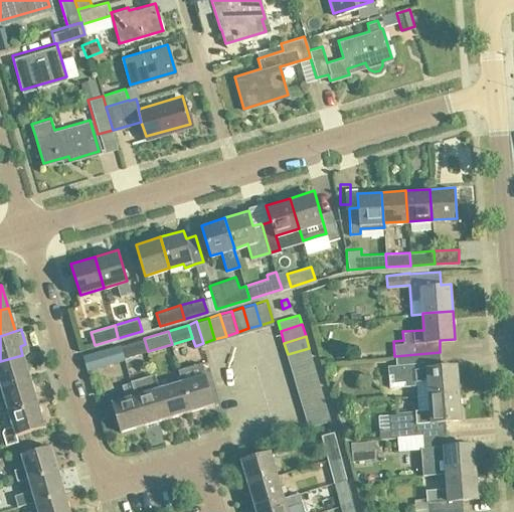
[(144,338),(120,345),(124,358),(148,351),(144,338)]
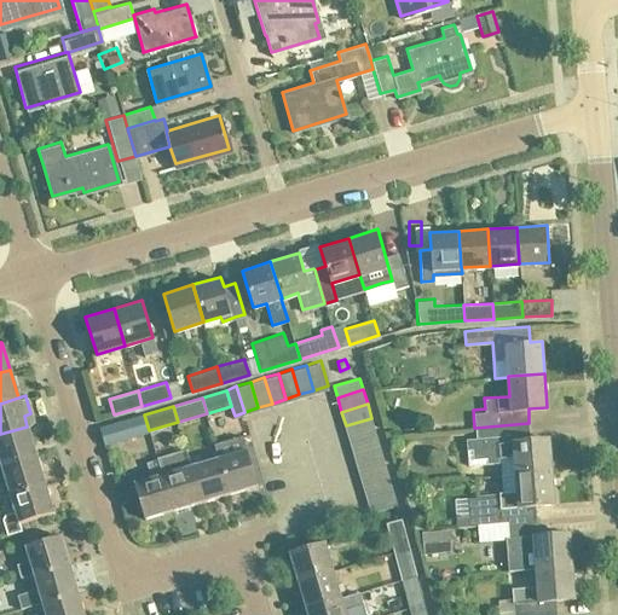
[(116,423),(99,429),(104,444),(121,437),(149,430),(144,415),(116,423)]
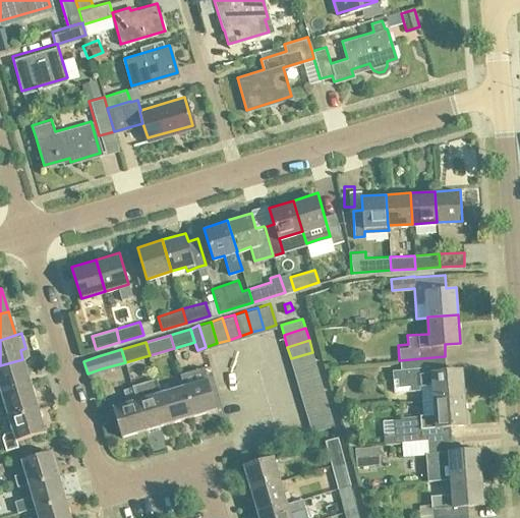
[(316,363),(312,352),(291,358),(294,370),(316,363)]
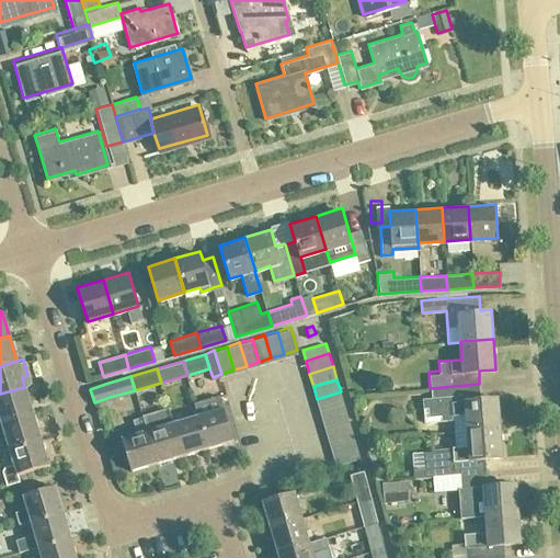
[(430,388),(430,397),(420,397),(422,421),(449,419),(449,413),(465,412),(467,429),(500,425),(498,397),(481,398),(479,384),(430,388)]
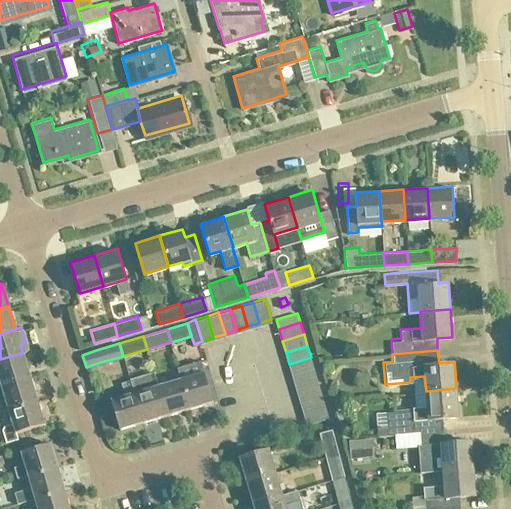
[(22,353),(0,359),(0,384),(29,375),(22,353)]
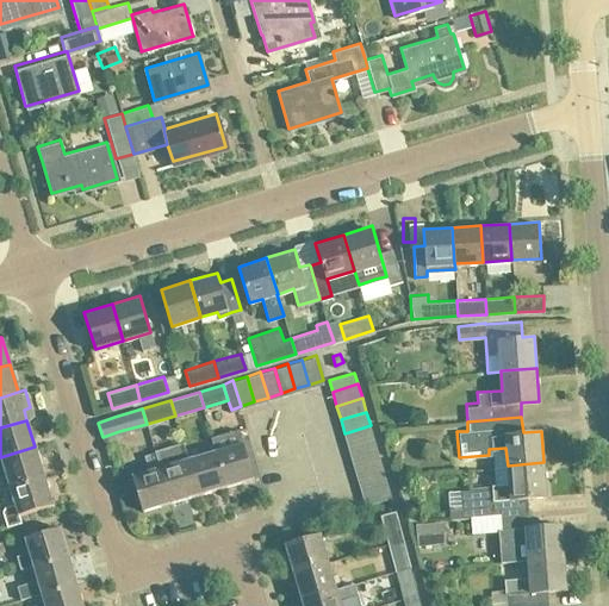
[(371,425),(345,433),(349,448),(374,439),(371,425)]
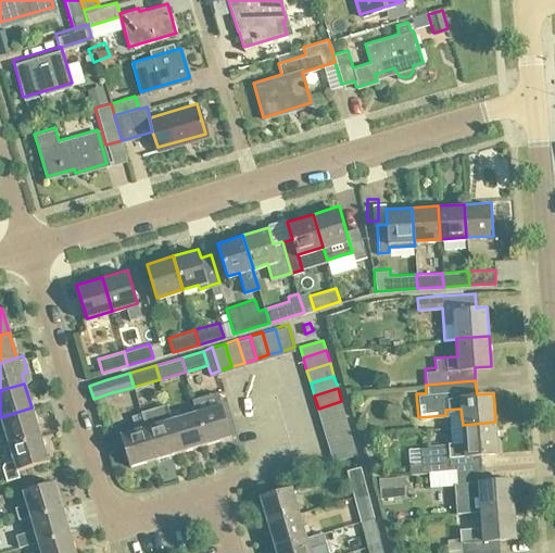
[(197,410),(206,442),(231,435),(217,390),(193,397),(197,410)]
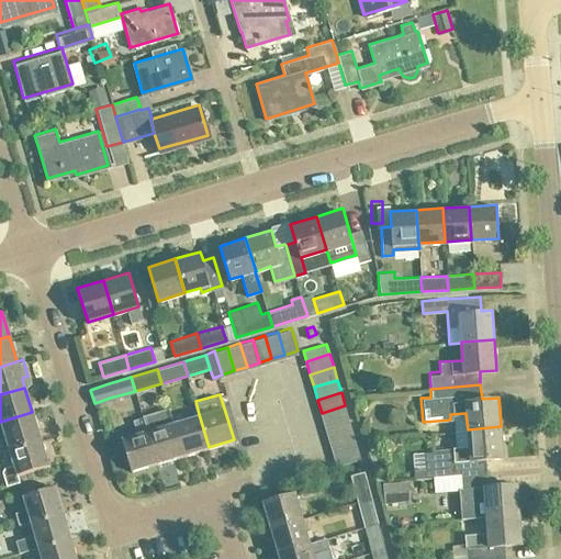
[(349,418),(345,405),(322,413),(325,425),(349,418)]
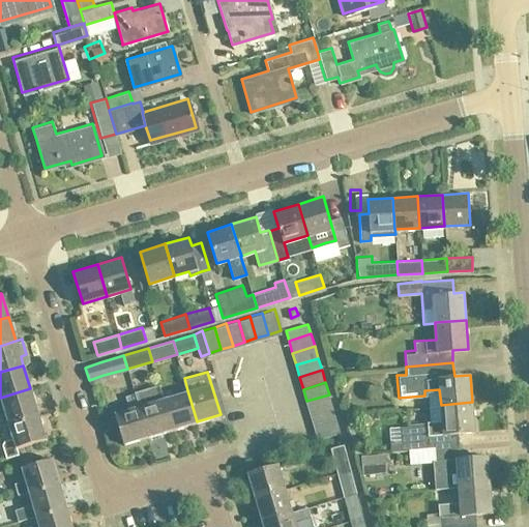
[(173,429),(163,398),(159,385),(135,392),(148,436),(173,429)]
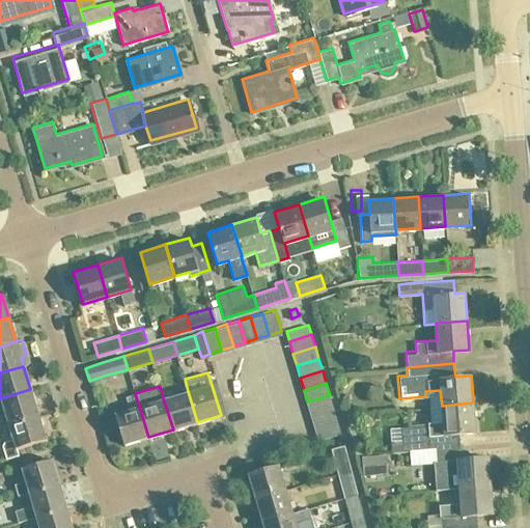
[(0,403),(3,413),(0,414),(0,425),(7,424),(6,422),(37,413),(30,389),(0,398),(0,403)]
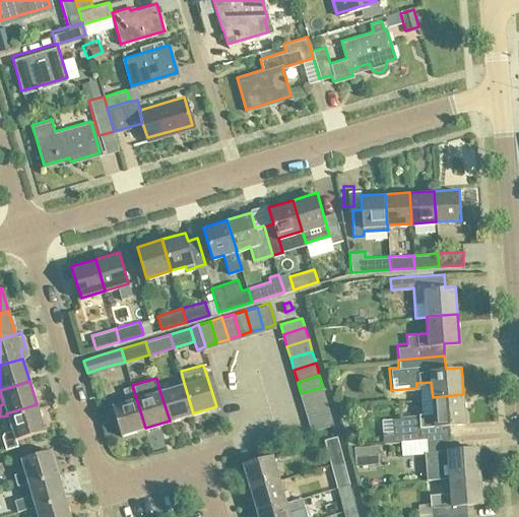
[(184,383),(159,390),(170,421),(193,413),(184,383)]
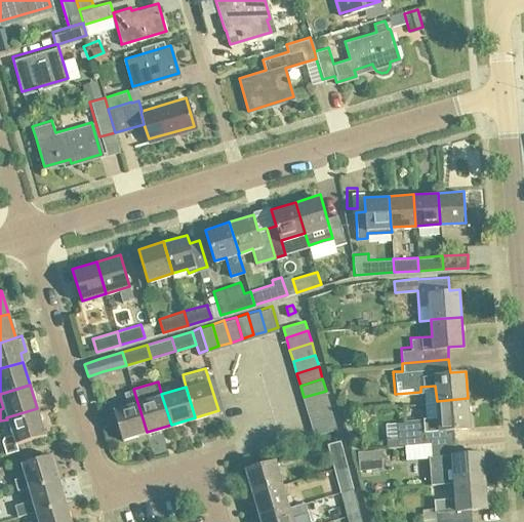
[(147,432),(133,389),(124,392),(128,404),(114,408),(123,439),(147,432)]
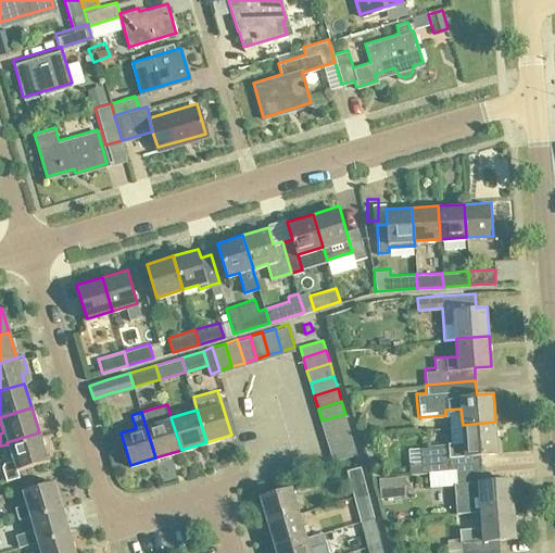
[(345,414),(322,420),(326,434),(350,426),(345,414)]
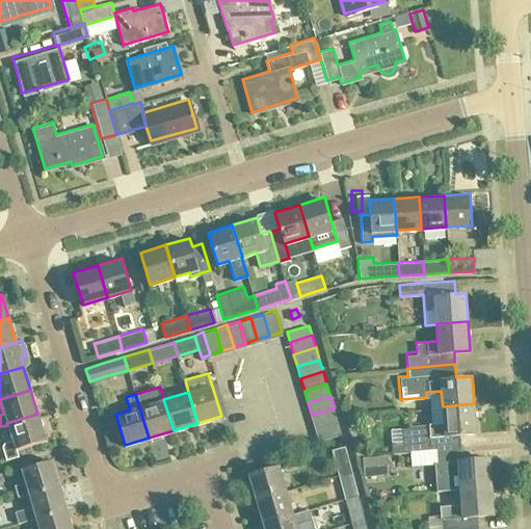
[(410,425),(410,426),(391,427),(393,452),(412,450),(412,449),(434,448),(460,446),(459,433),(476,431),(474,403),(443,406),(444,422),(428,423),(428,424),(410,425)]
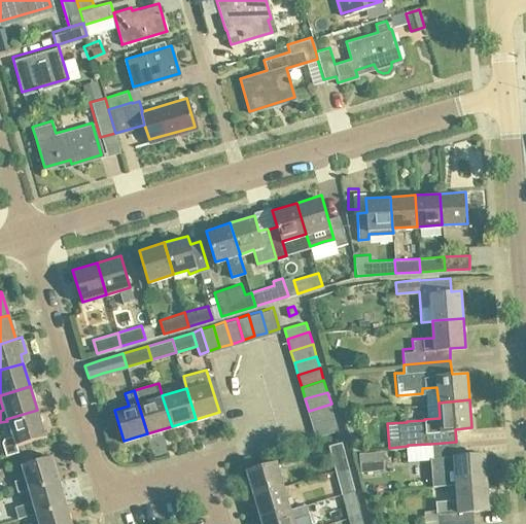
[(331,404),(309,411),(312,422),(335,416),(331,404)]
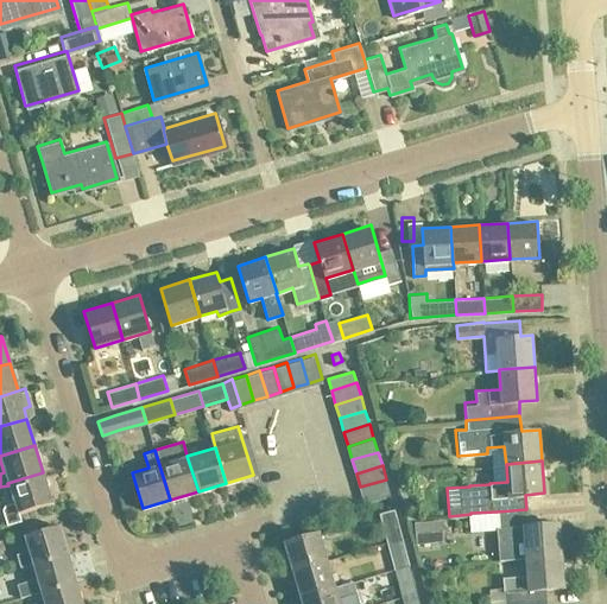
[(8,485),(13,504),(6,507),(5,509),(8,521),(19,519),(17,510),(51,501),(43,472),(7,483),(8,485)]
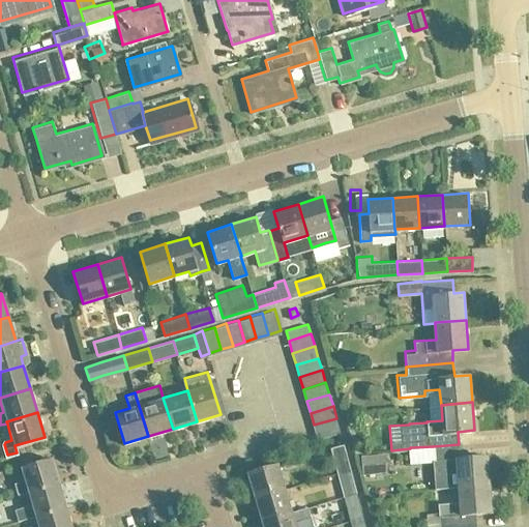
[(341,430),(336,418),(314,425),(318,437),(341,430)]
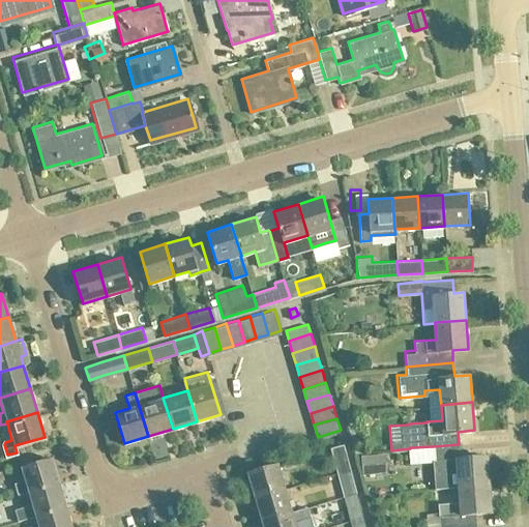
[(336,471),(350,467),(343,443),(329,447),(336,471)]
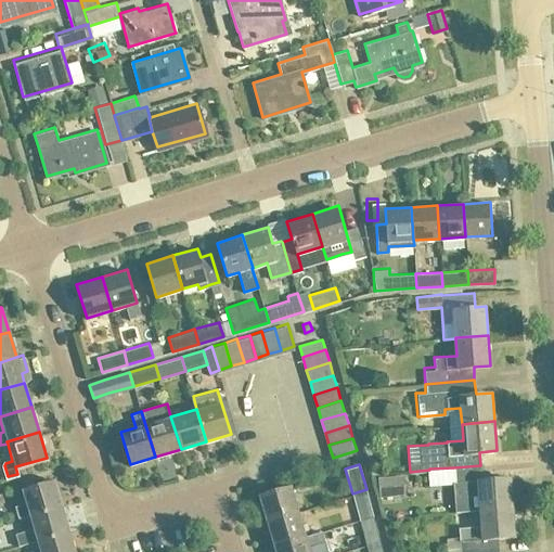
[(481,479),(480,465),(453,467),(455,493),(479,491),(480,508),(512,505),(510,477),(481,479)]
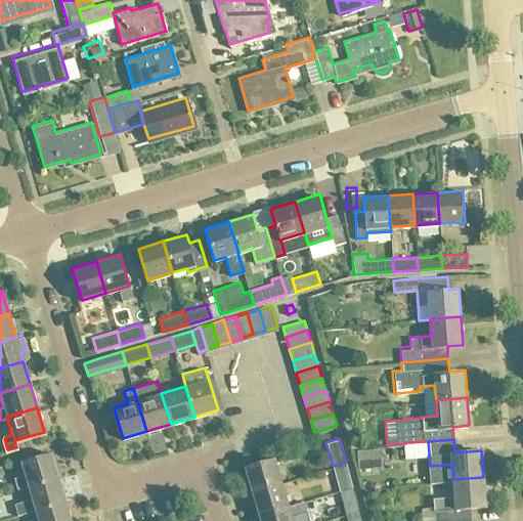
[(356,450),(358,468),(383,466),(381,447),(356,450)]
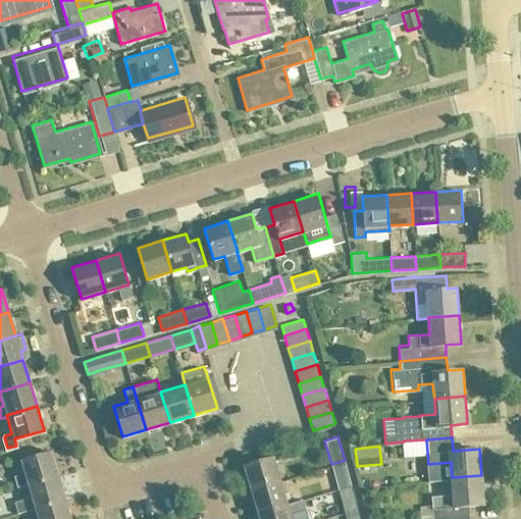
[(19,458),(23,472),(13,475),(17,487),(27,484),(57,475),(50,450),(19,458)]
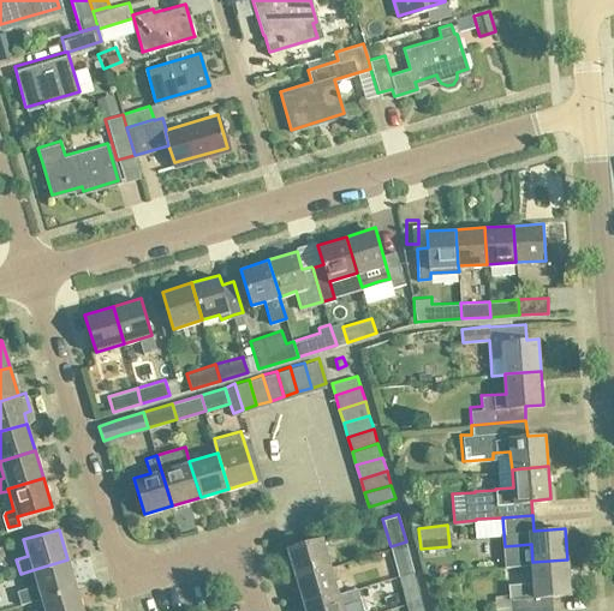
[(296,574),(332,563),(323,534),(287,545),(296,574)]
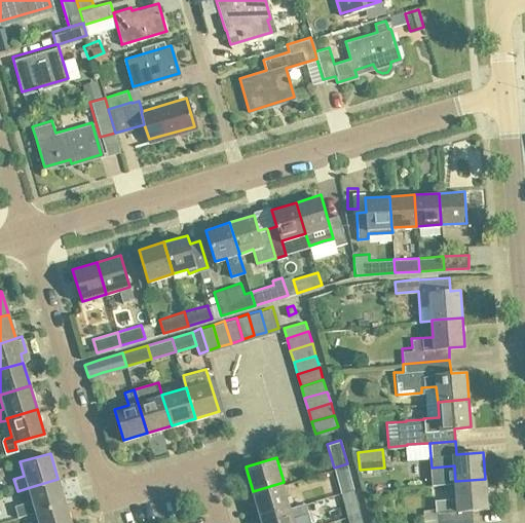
[(347,463),(334,468),(340,491),(353,488),(347,463)]
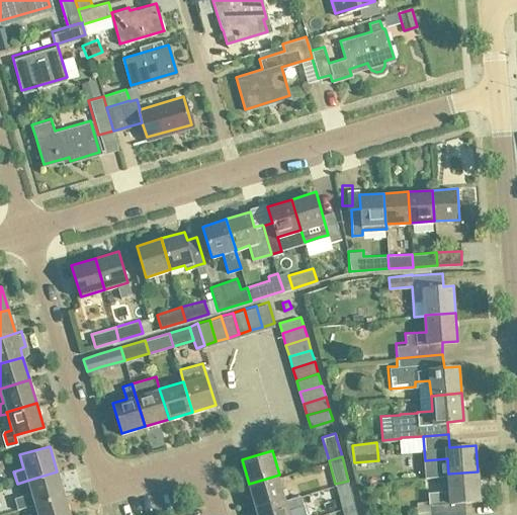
[(25,494),(14,497),(17,507),(33,503),(64,494),(57,471),(26,481),(30,493),(31,495),(26,496),(25,494)]
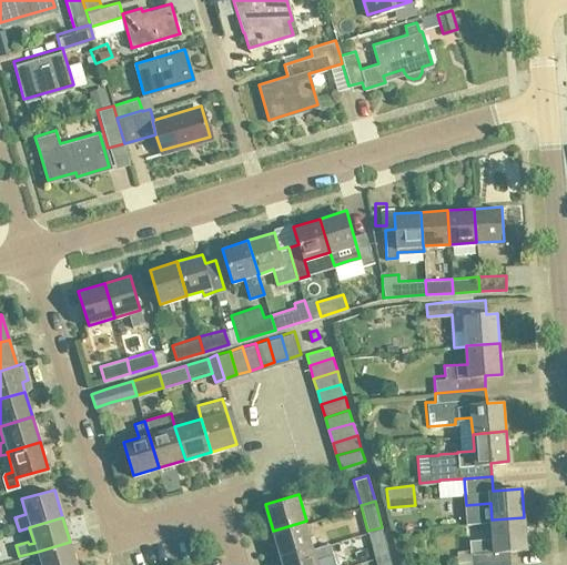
[(468,538),(469,548),(456,550),(457,564),(483,564),(510,563),(509,547),(526,546),(524,517),(492,520),(493,536),(468,538)]
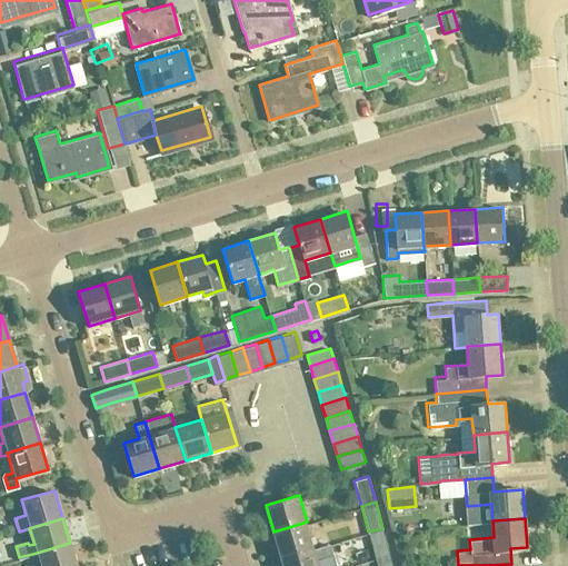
[(307,522),(273,532),(281,557),(315,547),(307,522)]
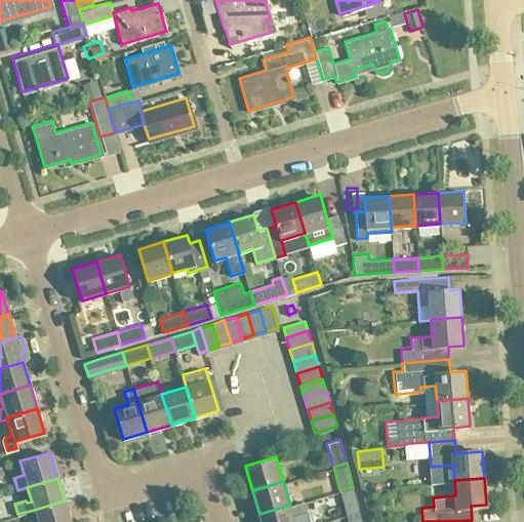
[(353,487),(339,490),(346,515),(359,511),(353,487)]
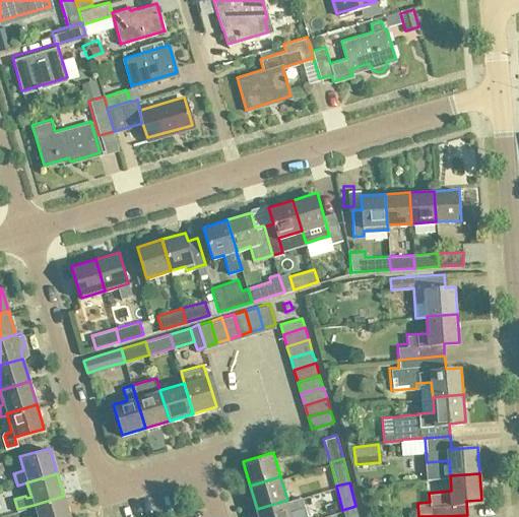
[(70,516),(64,496),(34,505),(37,516),(70,516)]
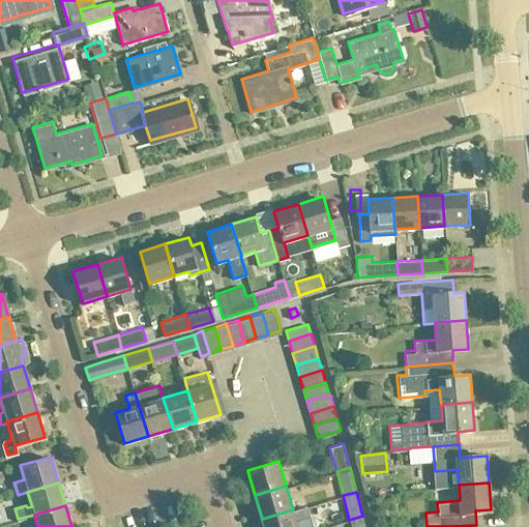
[(293,509),(262,519),(263,526),(297,526),(296,520),(311,516),(307,506),(293,510),(293,509)]
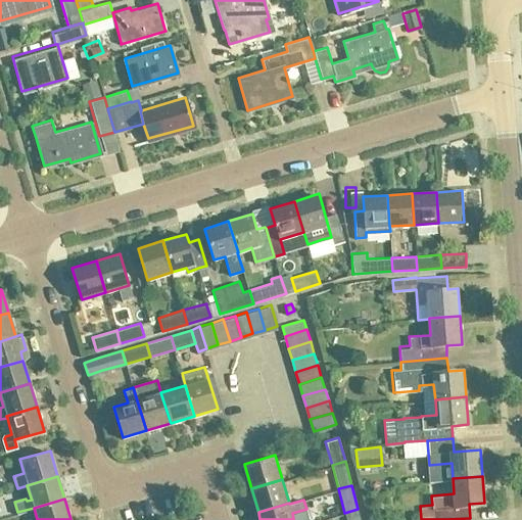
[(361,519),(358,509),(344,513),(346,519),(361,519)]
